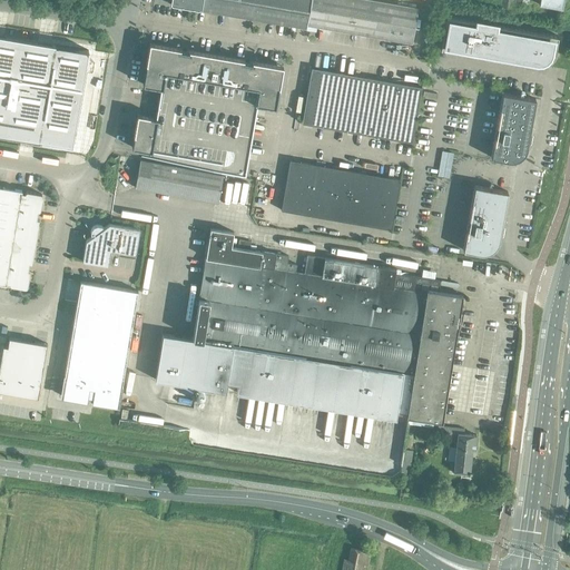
[(170,0),(170,5),(205,11),(206,0),(170,0)]
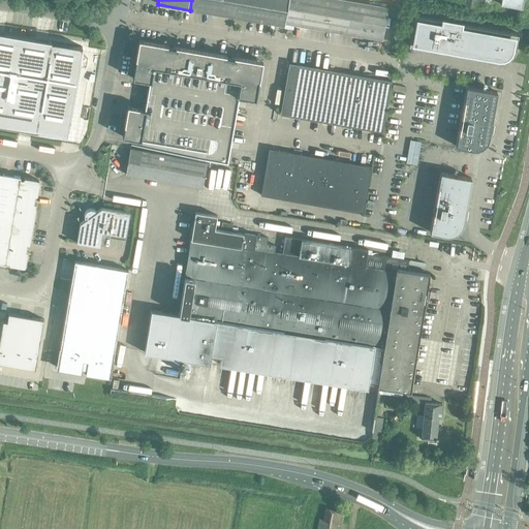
[(191,0),(190,10),(221,16),(223,0),(191,0)]
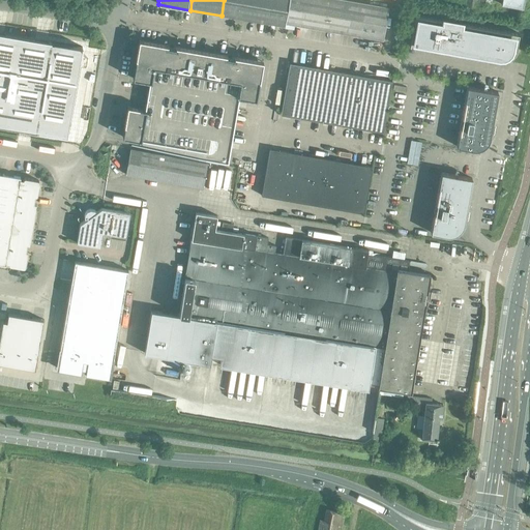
[(224,0),(222,16),(253,21),(256,0),(224,0)]
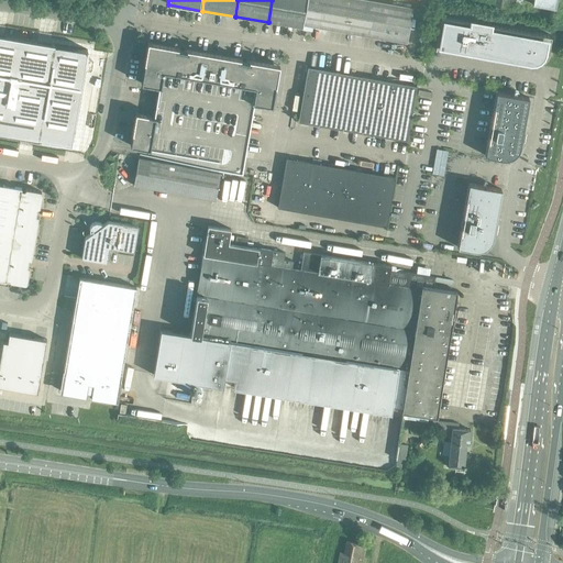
[(302,28),(304,24),(302,24),(307,0),(272,0),(268,22),(302,28)]
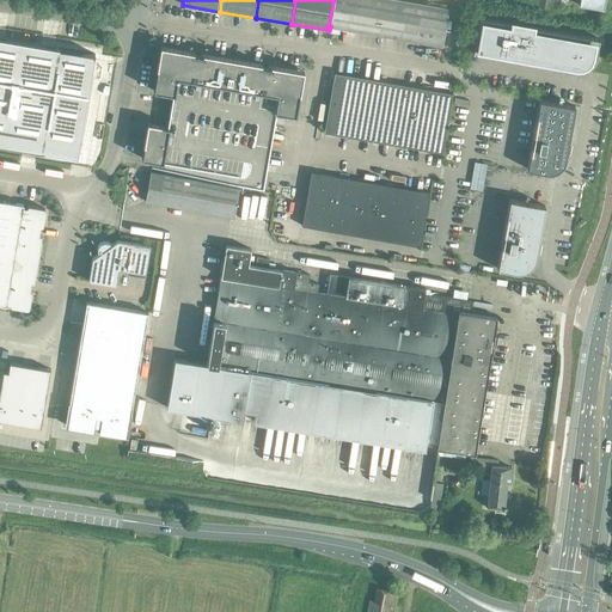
[(334,0),(329,26),(330,26),(442,47),(448,8),(399,0),(334,0)]
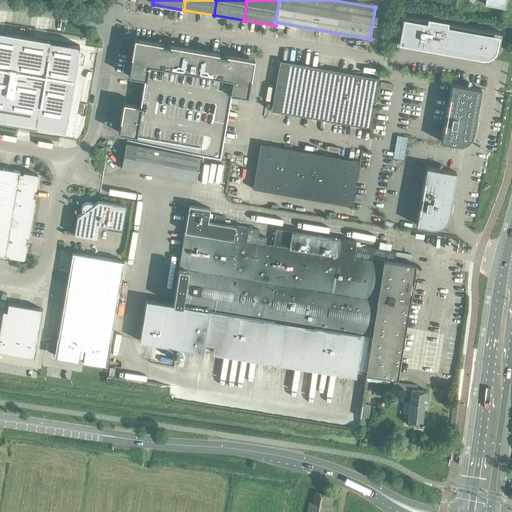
[(395,43),(480,59),(482,59),(484,59),(486,59),(488,58),(490,57),(492,56),(494,55),(495,54),(495,53),(496,52),(497,50),(497,49),(498,47),(501,32),(400,14),(395,43)]
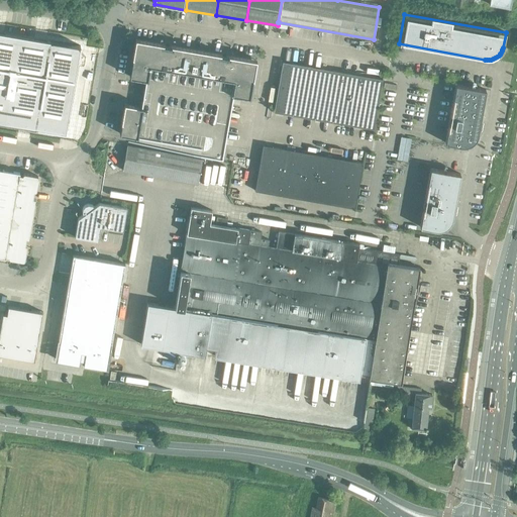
[(0,121),(66,133),(80,45),(0,31),(0,121)]
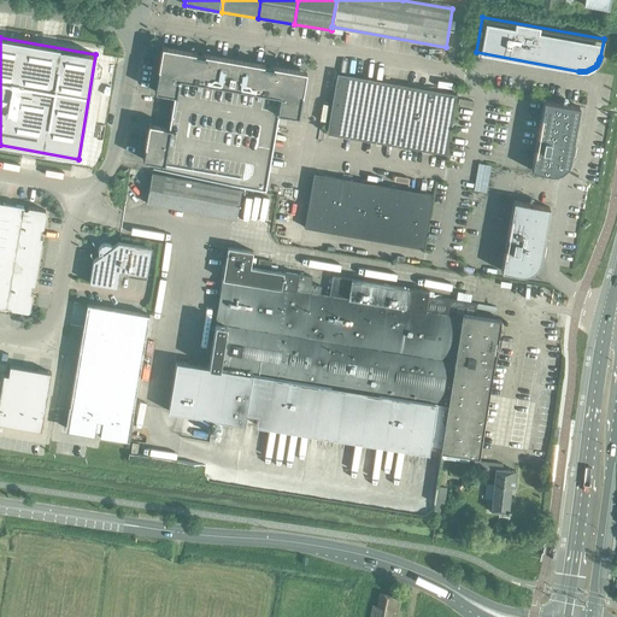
[(153,169),(153,170),(265,189),(278,112),(298,116),(301,94),(300,94),(304,74),(164,50),(160,70),(158,70),(154,92),(174,94),(169,127),(163,127),(163,128),(151,127),(147,147),(145,146),(142,159),(154,162),(153,169)]
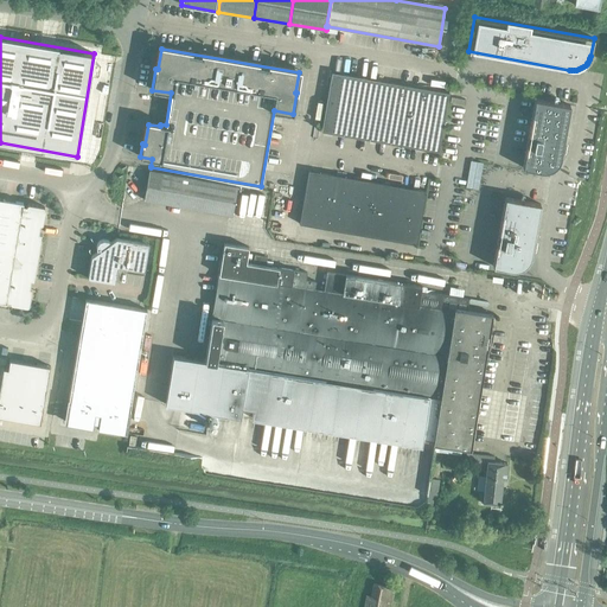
[(332,72),(326,102),(350,106),(356,76),(332,72)]
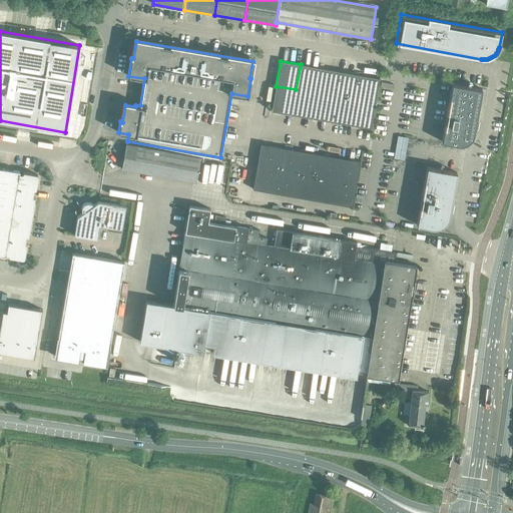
[(296,89),(316,93),(320,67),(301,64),(296,89)]
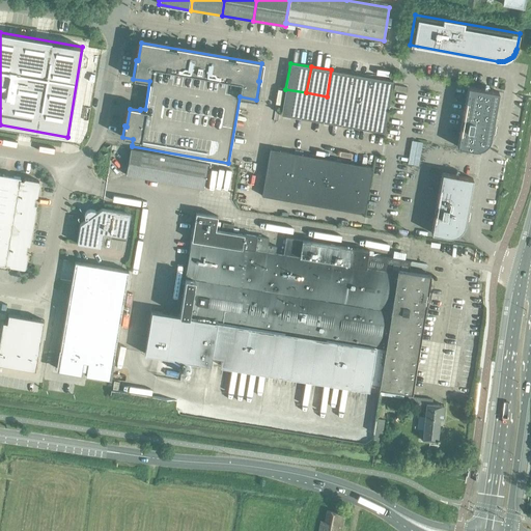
[(327,96),(347,100),(352,74),(331,70),(327,96)]
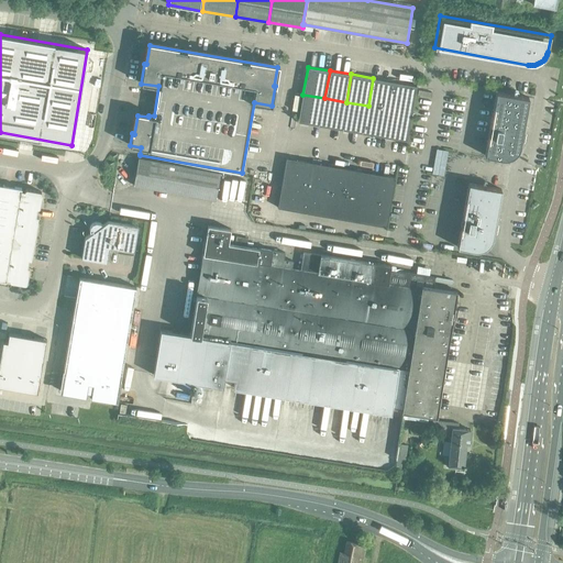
[(368,106),(389,109),(395,81),(373,78),(368,106)]
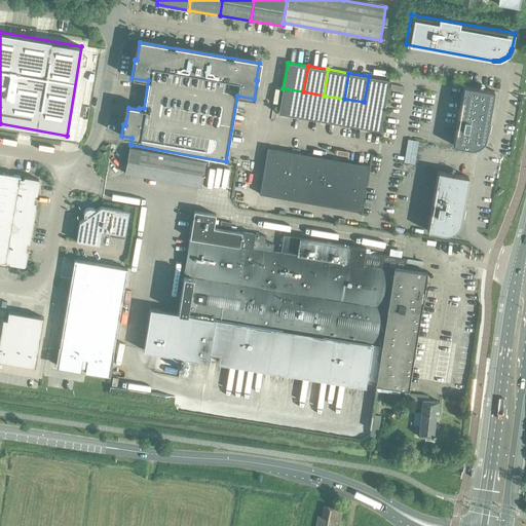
[(369,76),(364,102),(384,106),(389,80),(369,76)]
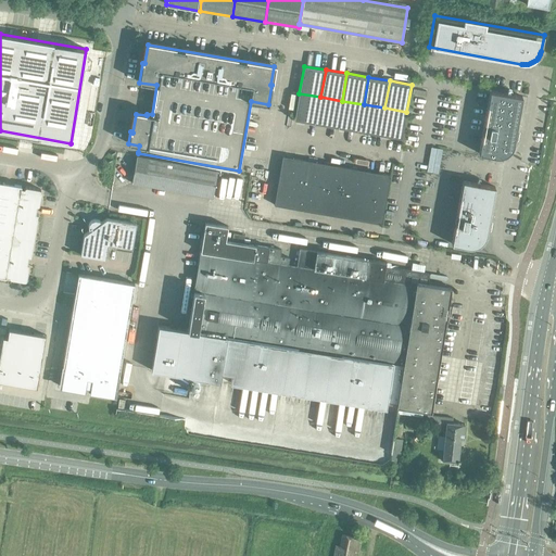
[(514,144),(514,143),(522,97),(490,90),(479,153),(495,156),(496,156),(500,156),(501,156),(503,155),(505,155),(507,154),(507,153),(508,152),(510,151),(512,150),(512,149),(513,148),(513,146),(514,144)]
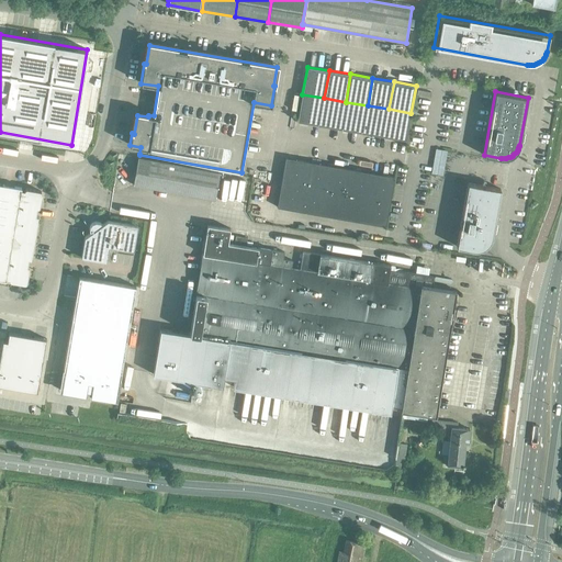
[(298,122),(319,125),(324,98),(302,94),(298,122)]
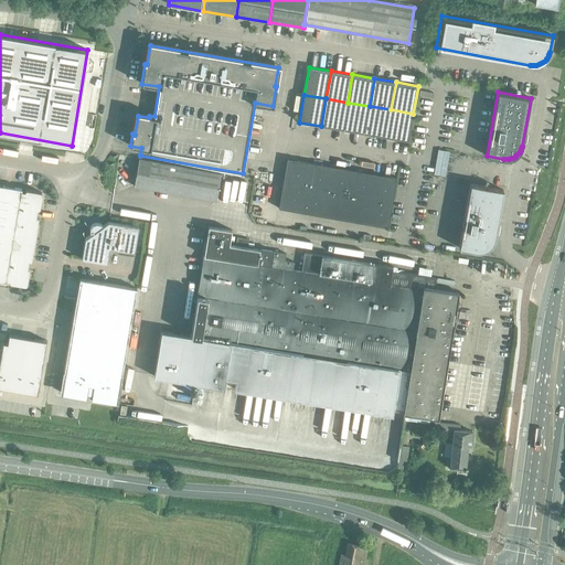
[(321,126),(343,130),(348,103),(326,98),(321,126)]
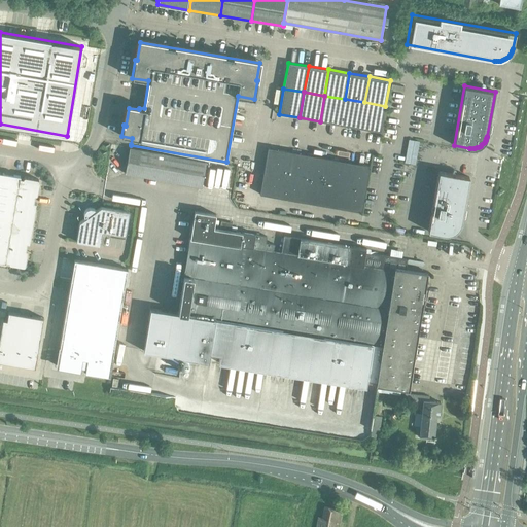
[(320,121),(340,125),(345,99),(324,96),(320,121)]
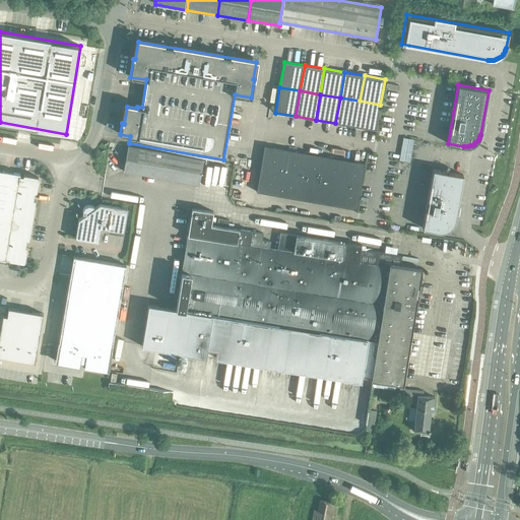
[(335,123),(355,126),(360,101),(340,98),(335,123)]
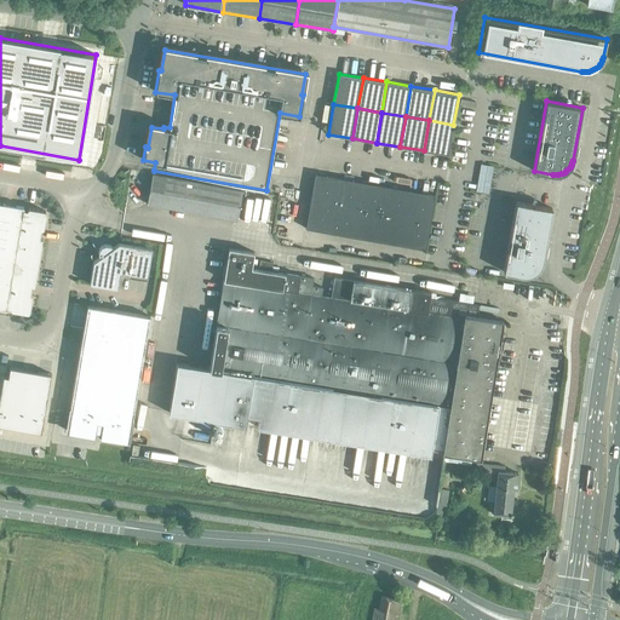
[(429,120),(424,150),(448,155),(453,125),(429,120)]
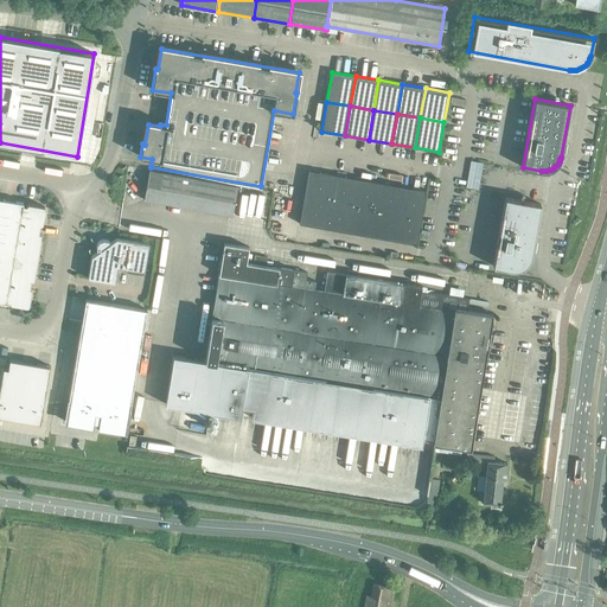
[(308,170),(304,197),(327,200),(332,174),(308,170)]
